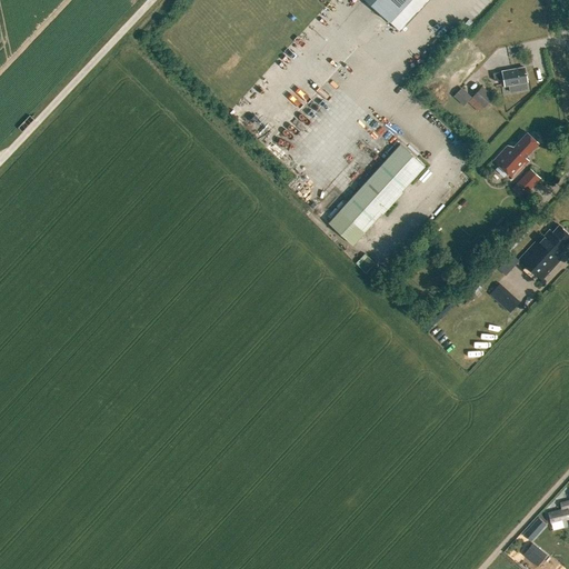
[(366,0),(390,22),(410,0),(366,0)]
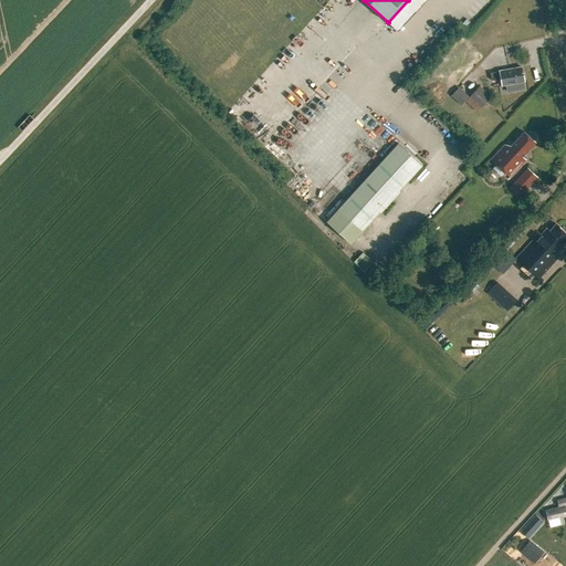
[(500,79),(502,85),(524,81),(521,66),(499,71),(490,72),(491,80),(500,79)]
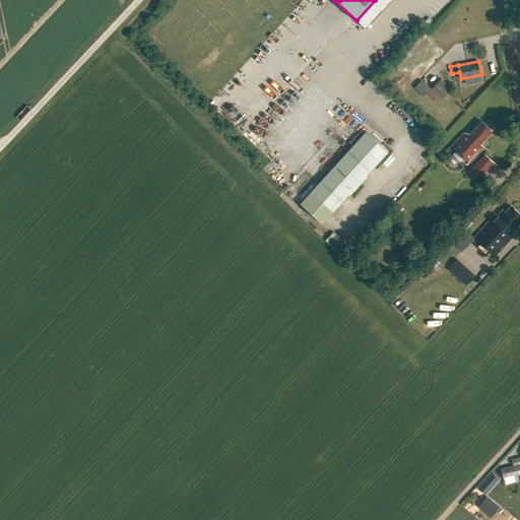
[(431,88),(442,98),(451,88),(440,78),(431,88)]
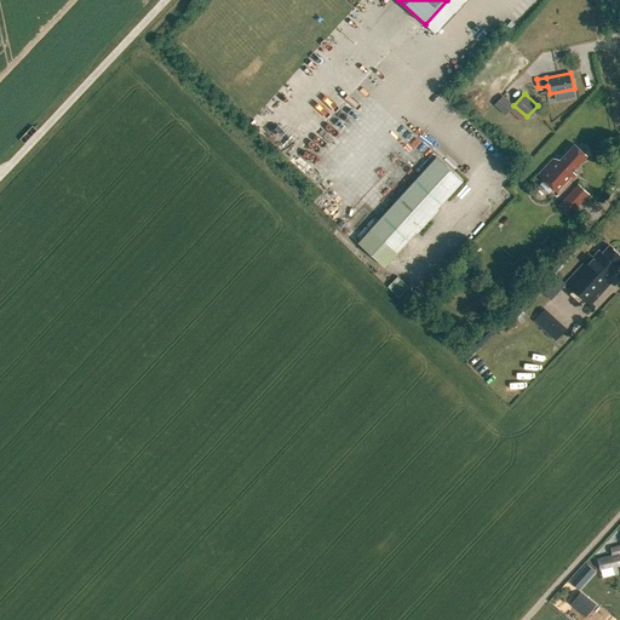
[(558,160),(552,159),(538,174),(558,194),(575,176),(572,171),(586,155),(574,144),(558,160)]
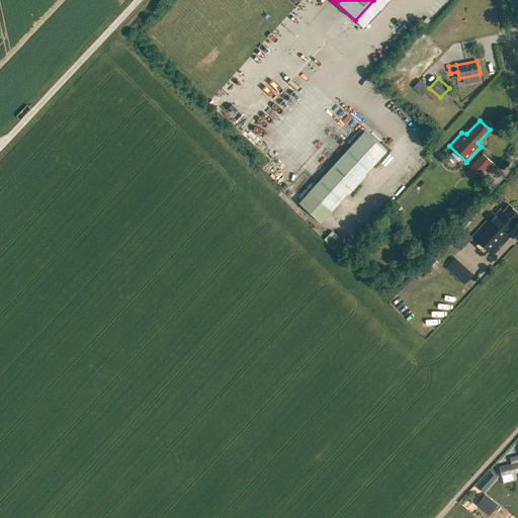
[(298,204),(322,225),(387,153),(365,133),(298,204)]
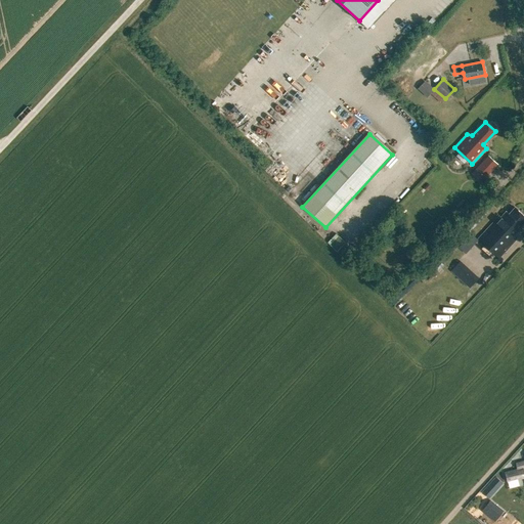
[(496,163),(488,155),(476,168),(485,176),(496,163)]
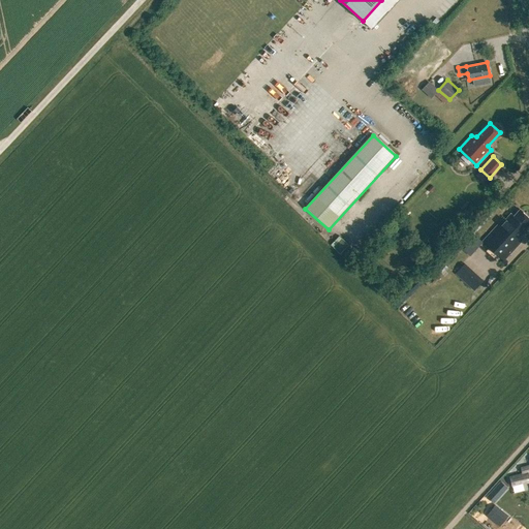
[(431,176),(439,168),(433,162),(425,170),(431,176)]
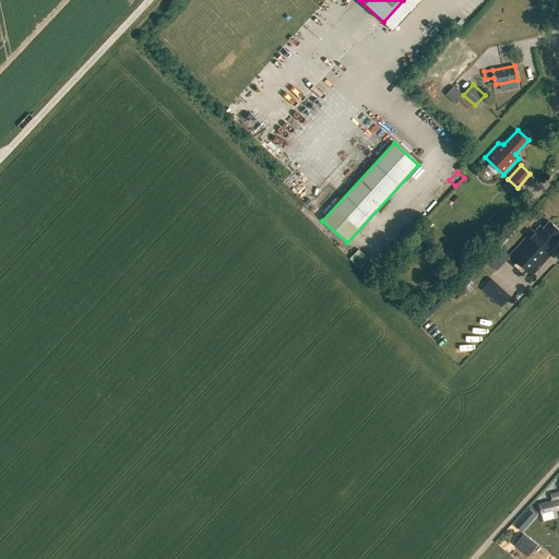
[(486,219),(490,224),(498,215),(494,212),(486,219)]
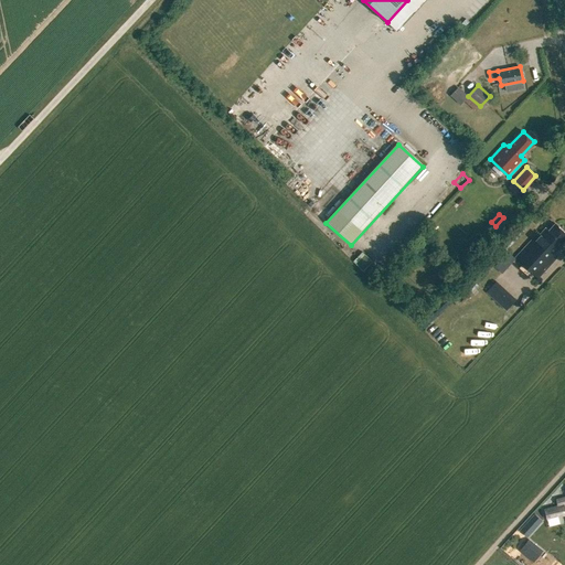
[(514,257),(537,278),(556,258),(553,255),(562,246),(561,244),(564,238),(564,232),(554,223),(547,230),(545,227),(540,234),(537,233),(514,257)]
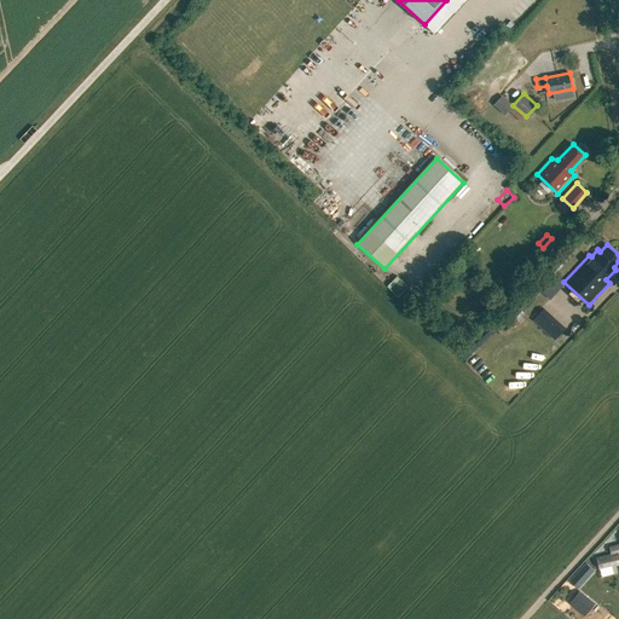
[(389,289),(405,304),(415,293),(400,278),(389,289)]
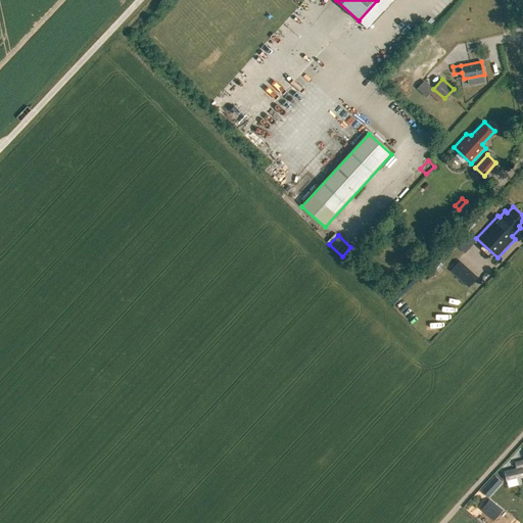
[(454,265),(470,279),(479,268),(463,253),(454,265)]
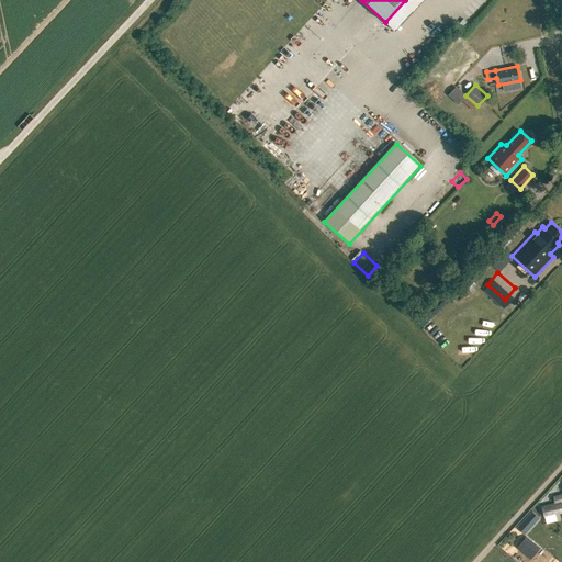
[(561,494),(553,496),(554,503),(541,506),(544,517),(561,512),(561,509),(560,502),(561,501),(561,494)]
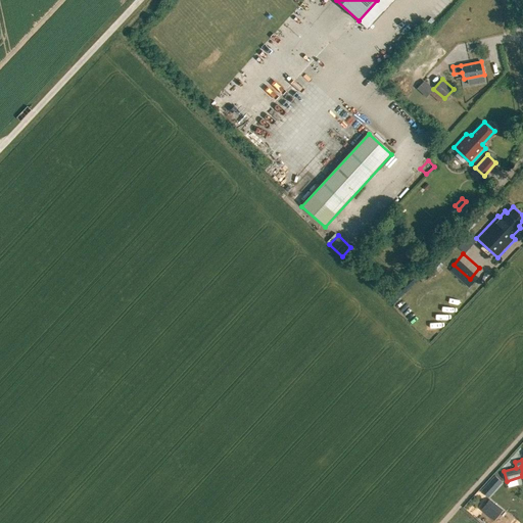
[(493,520),(502,511),(488,501),(481,510),(493,520)]
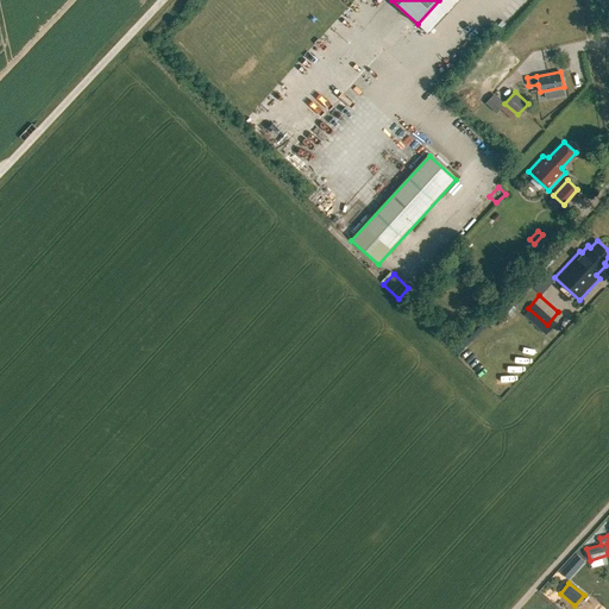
All buildings are outlined.
